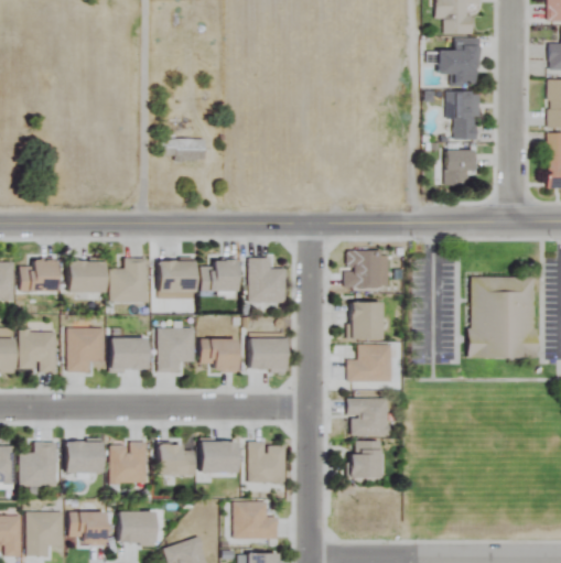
[(434,0),(435,20),(444,20),(443,34),(474,34),(475,15),(467,15),(467,4),(481,4),(481,0),(434,0)]
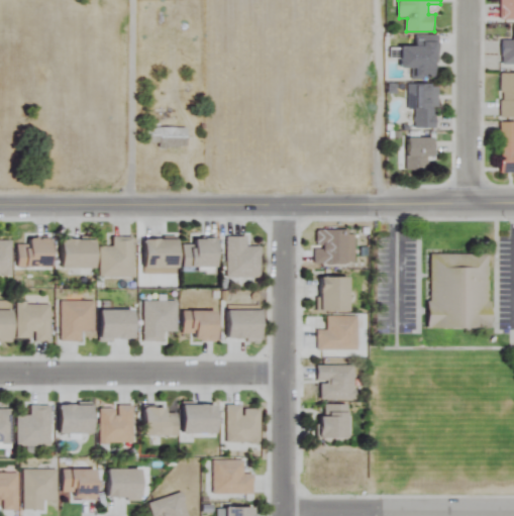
[(417,46),(403,46),(404,69),(411,69),(411,78),(439,78),(439,38),(417,39),(417,46)]
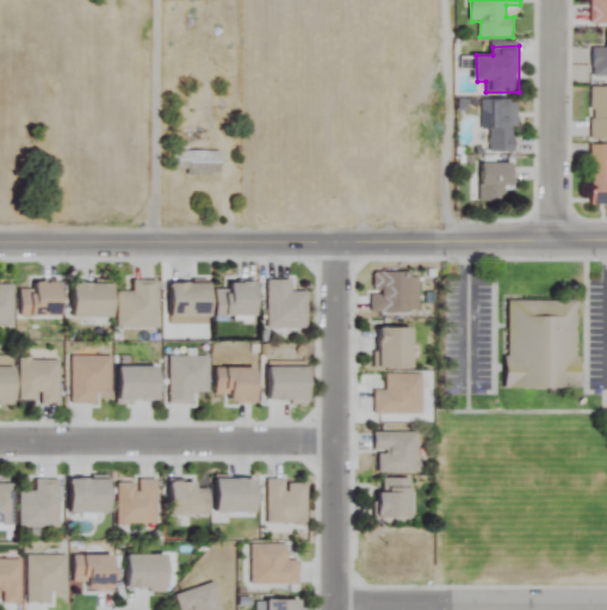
[(593,139),(606,137),(606,86),(593,86),(593,139)]
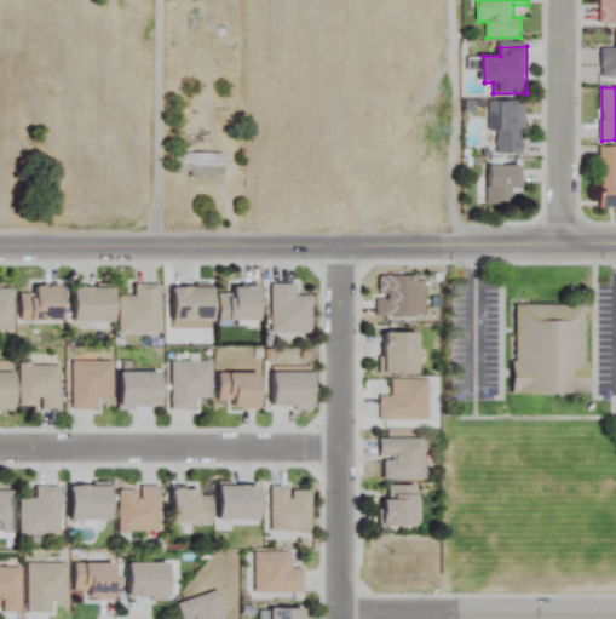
[(527,153),(527,101),(490,101),(490,131),(498,131),(498,153),(527,153)]
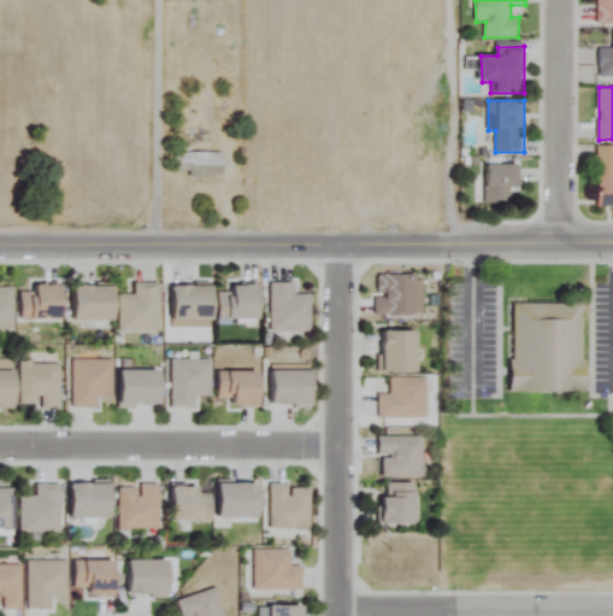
[(612,145),(599,145),(599,206),(612,205),(612,145)]
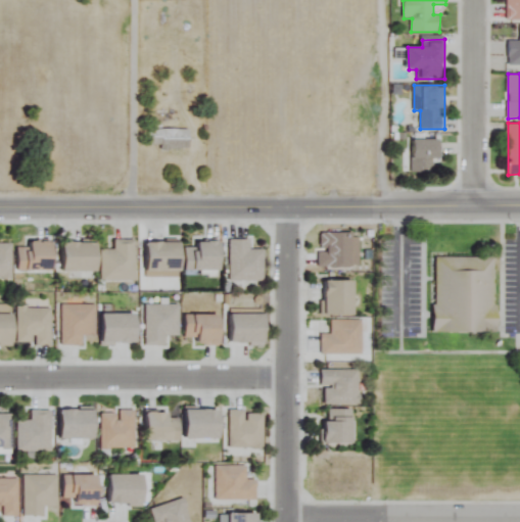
[(192,148),(192,129),(152,129),(152,148),(192,148)]
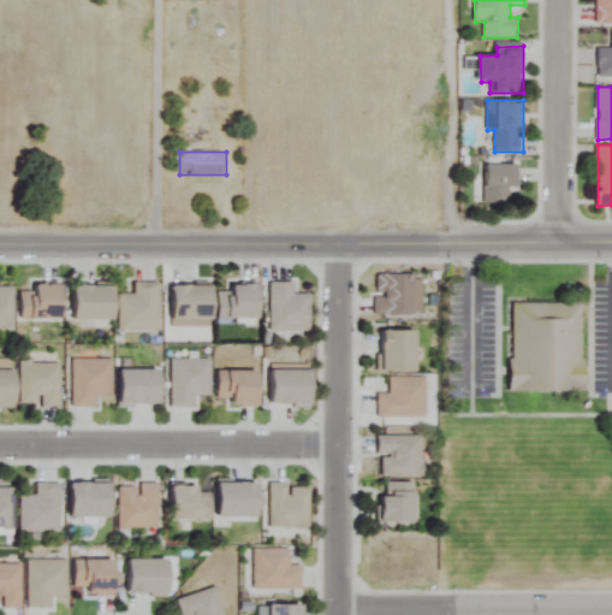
[(520,165),(486,165),(486,202),(520,202),(520,165)]
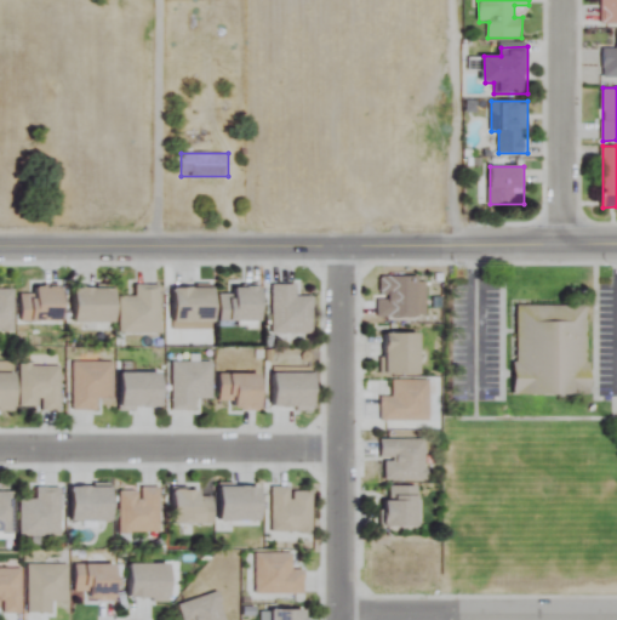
[(161,284),(137,284),(137,297),(121,297),(121,334),(161,334),(161,284)]
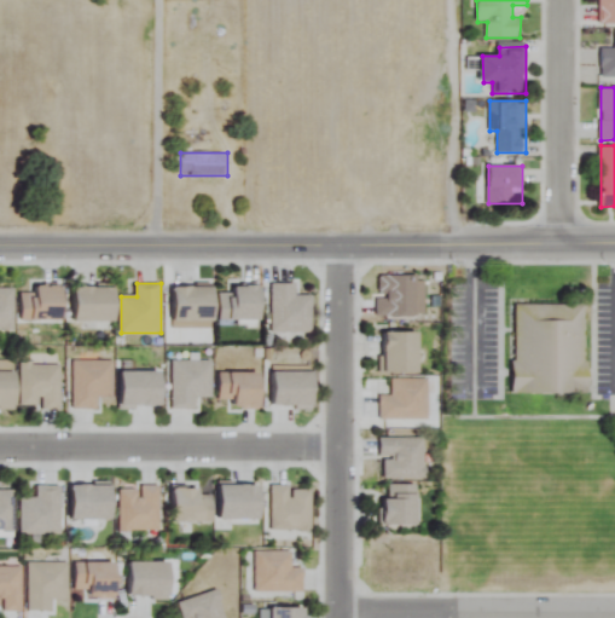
[(0,328),(15,329),(15,284),(0,284),(0,328)]
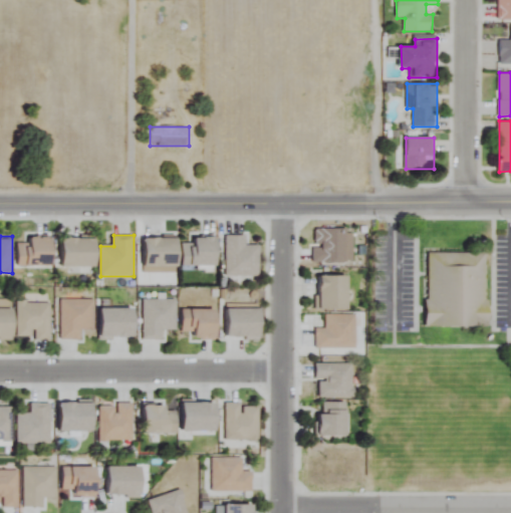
[(260,246),(246,246),(246,236),(227,236),(227,275),(260,275),(260,246)]
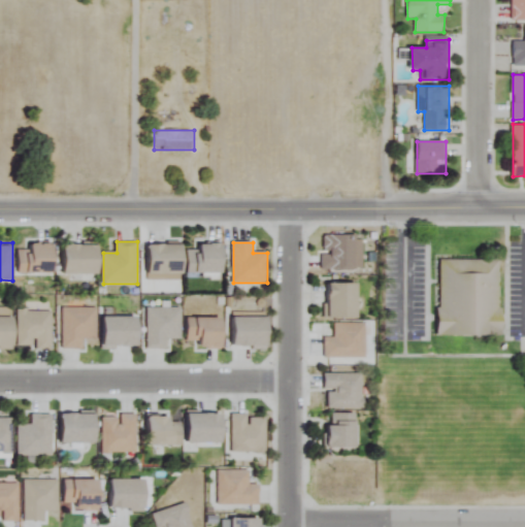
[(66,244),(66,274),(101,273),(100,244),(66,244)]
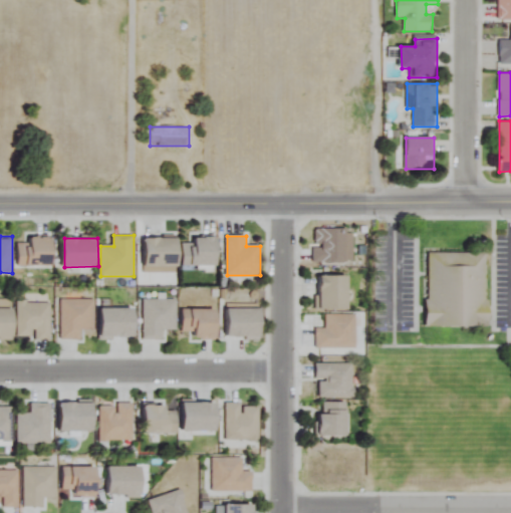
[(147,267),(180,267),(180,238),(147,238),(147,267)]
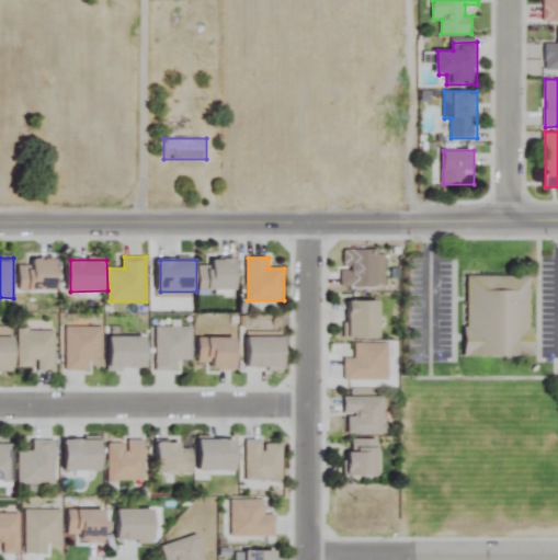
[(59,261),(21,261),(21,290),(59,290),(59,261)]
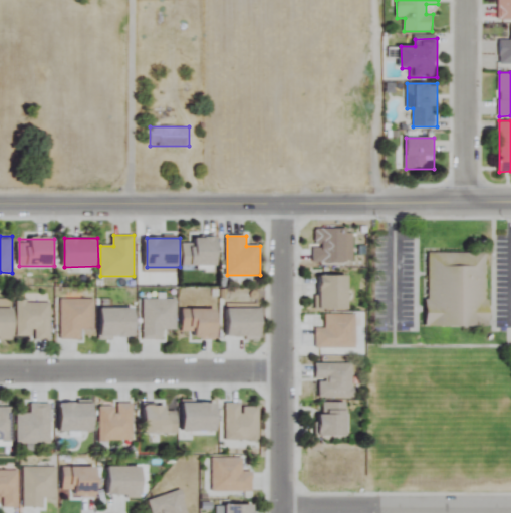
[(219,266),(219,239),(184,239),(184,266),(219,266)]
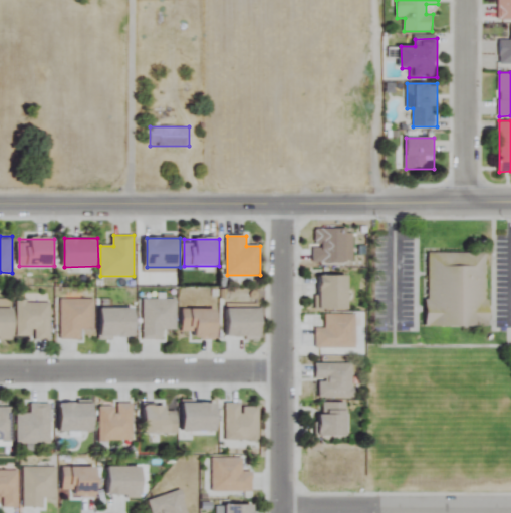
[(428,253),(429,327),(489,326),(488,253),(428,253)]
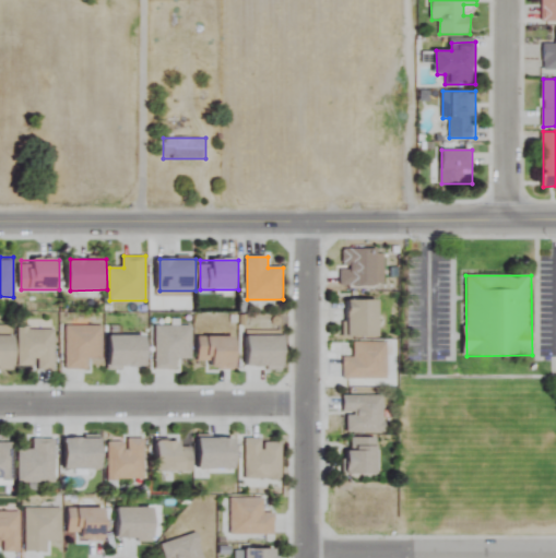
[(381,300),(345,300),(345,337),(381,337),(381,300)]
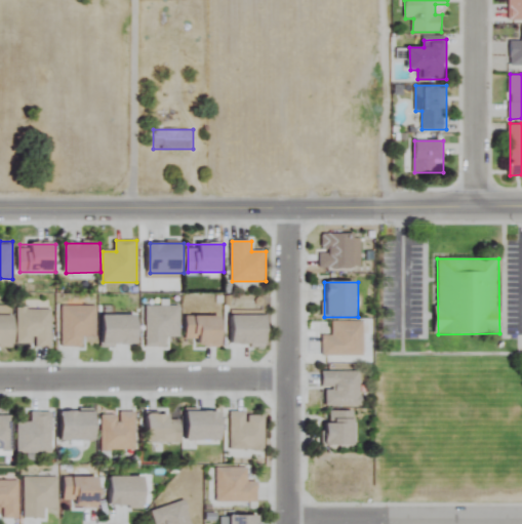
[(63,347),(83,347),(83,336),(96,336),(96,306),(63,306),(63,347)]
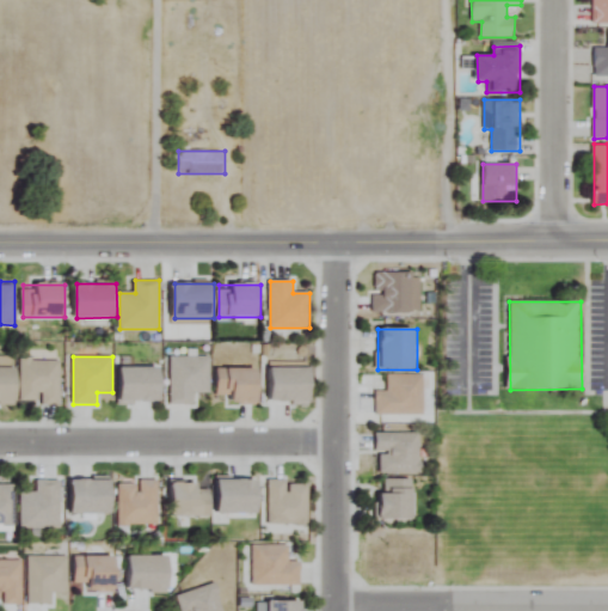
[(171,404),(195,404),(195,392),(210,392),(210,356),(171,356),(171,404)]
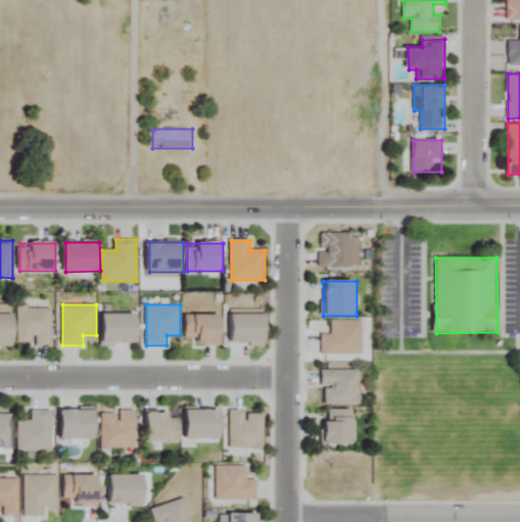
[(52,344),(52,306),(17,306),(17,344),(52,344)]
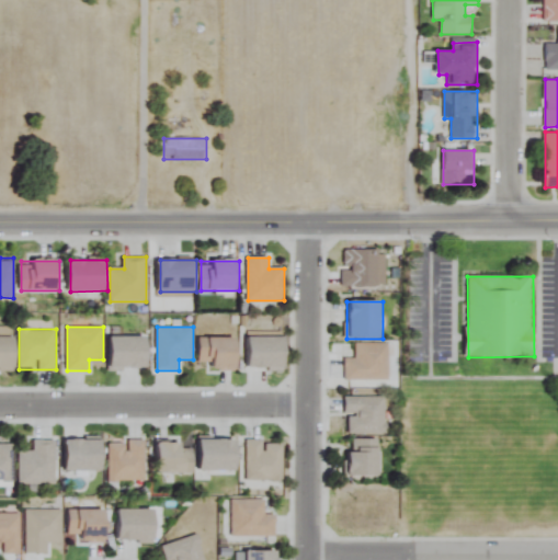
[(0,368),(16,368),(16,336),(0,336),(0,368)]
